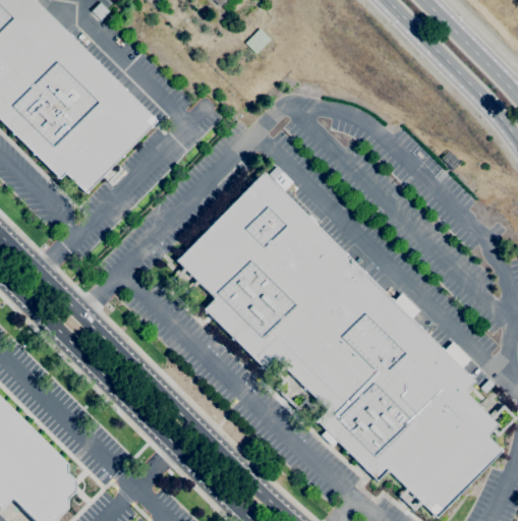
[(87,193),(66,173),(61,179),(0,118),(0,0),(35,0),(158,121),(87,193)]
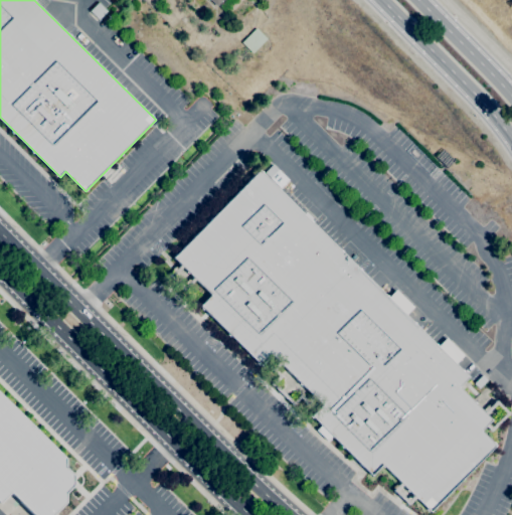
[(101,19),(93,11),(101,2),(110,11),(101,19)]
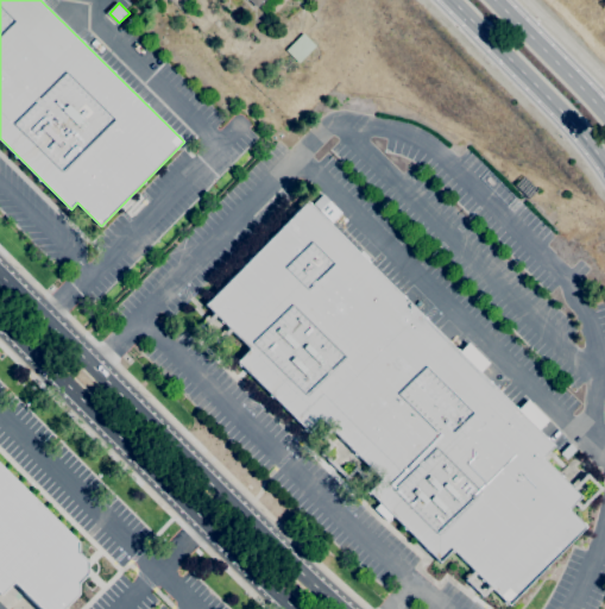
[(307,49),(302,44),(302,45),(294,37),(302,30),(307,39),(312,45),(307,49)]
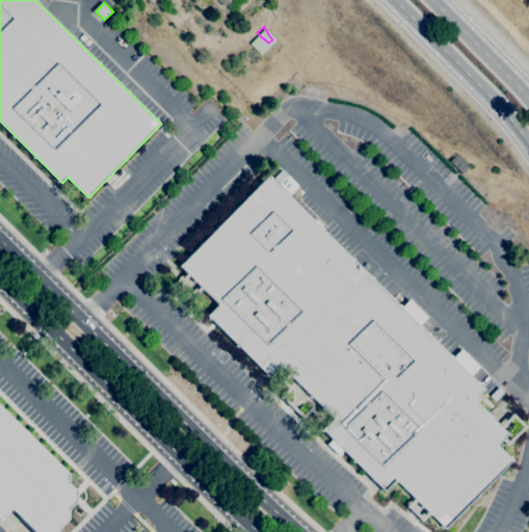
[(292,194),(275,179),(285,169),(301,186),(292,194)]
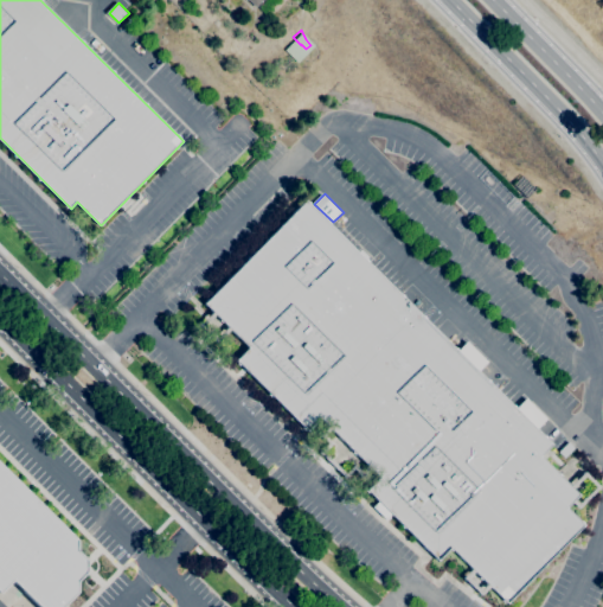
[(510,602),(453,547),(440,560),(370,490),(383,477),(322,417),(309,430),(238,360),(251,347),(206,304),(308,200),(555,445),(543,457),(582,494),(569,508),(587,525),(510,602)]
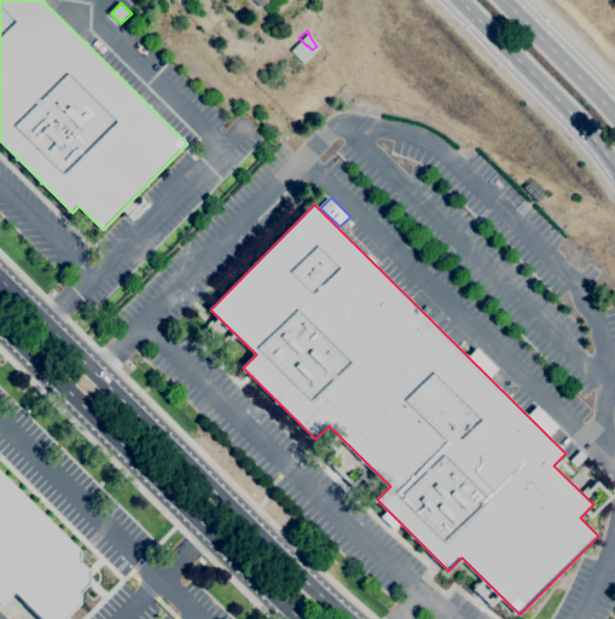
[(579,467),(572,461),(581,451),(589,457),(579,467)]
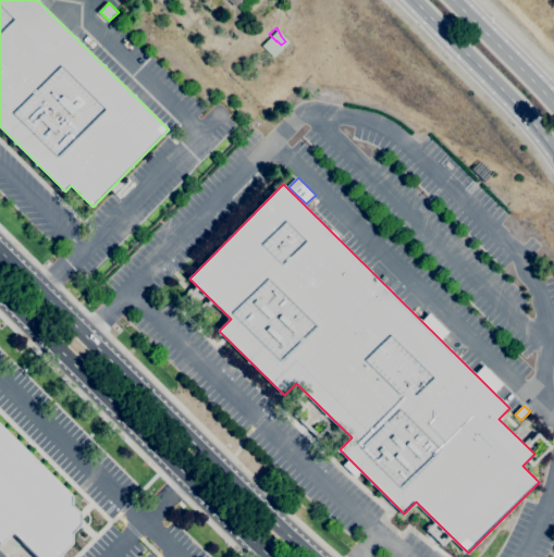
[(0,426),(73,496),(72,545),(59,556),(37,556),(12,531),(0,543),(0,426)]
